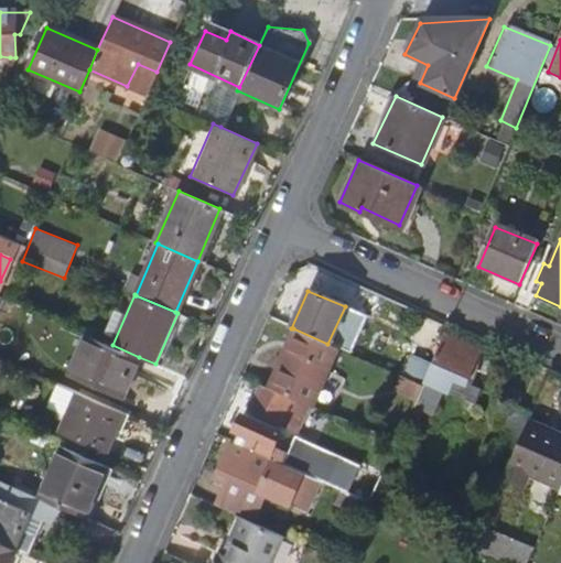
[(269,389),(310,408),(335,347),(327,344),(293,328),(287,342),(290,343),(269,389)]
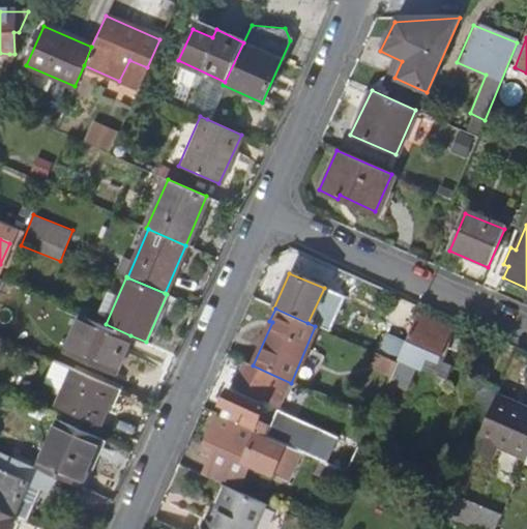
[(106,324),(81,314),(64,351),(114,373),(130,335),(106,324)]
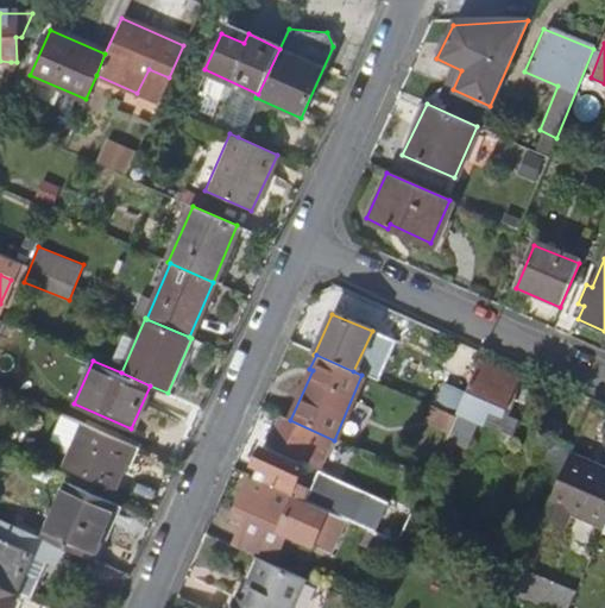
[(451,415),(441,438),(464,449),(480,407),(499,415),(514,382),(477,365),(453,417),(451,415)]
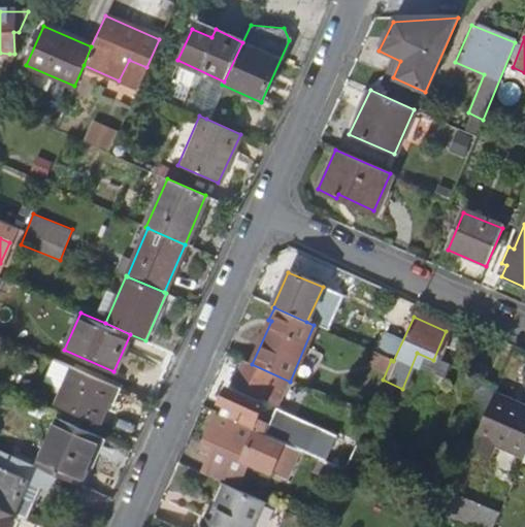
[(100,404),(109,384),(71,367),(53,359),(43,381),(62,388),(56,402),(100,422),(106,407),(100,404)]
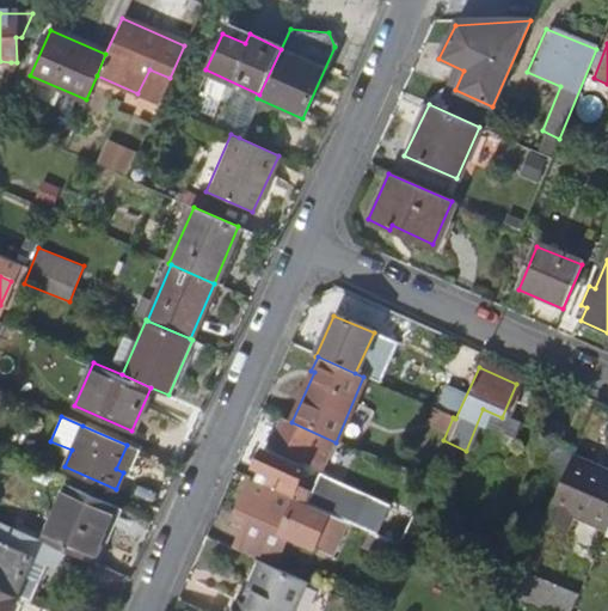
[(278,420),(268,444),(304,460),(313,435),(278,420)]
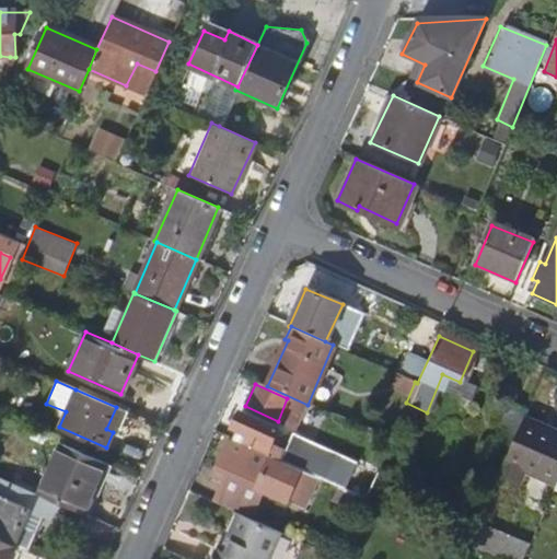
[(499,472),(502,462),(522,416),(524,409),(507,402),(480,463),(499,472)]
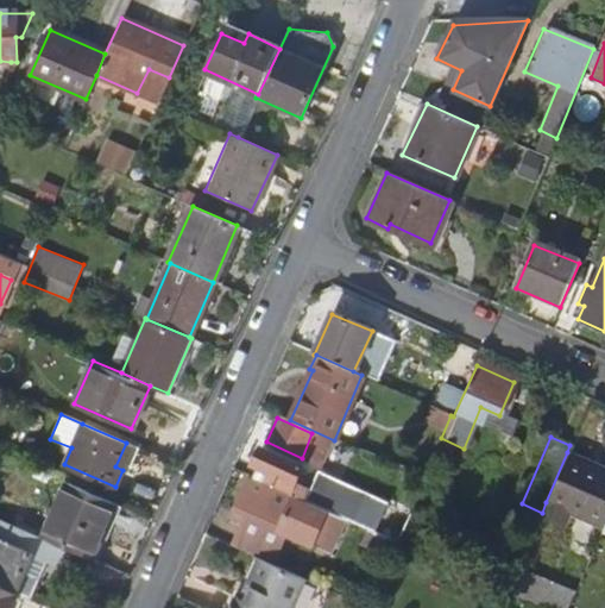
[(133,446),(126,443),(115,467),(123,470),(133,446)]
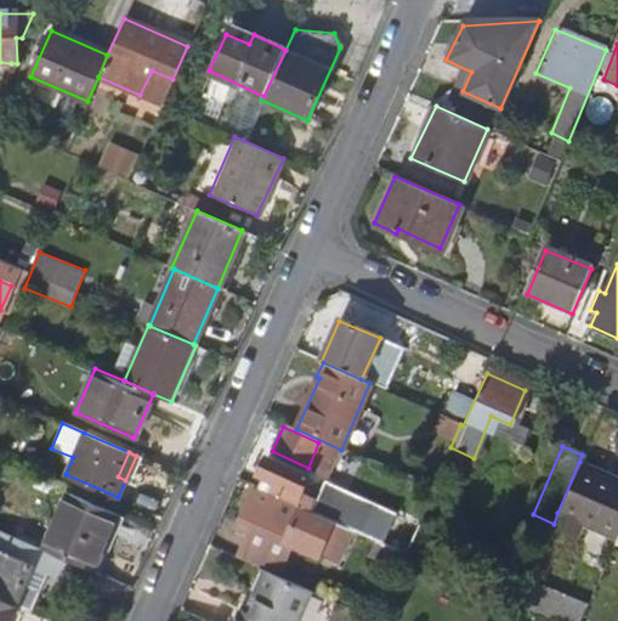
[(296,506),(350,529),(361,534),(366,521),(346,514),(352,500),(335,492),(329,506),(302,496),(309,478),(265,459),(258,475),(279,485),(276,494),(299,502),(296,506)]
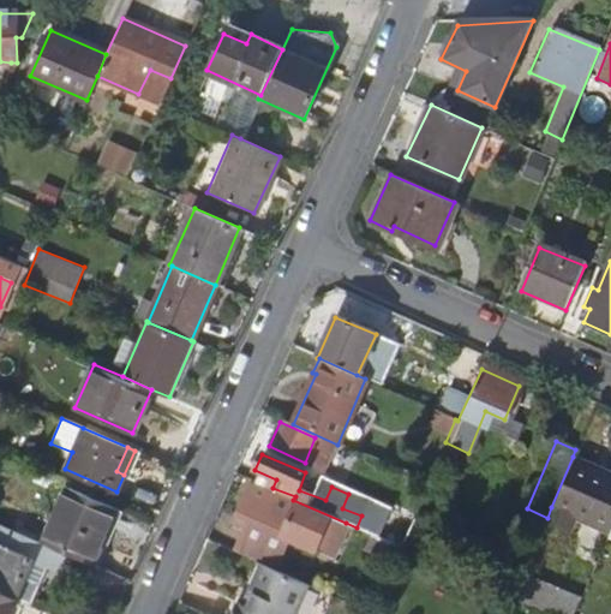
[(573,457),(551,507),(607,531),(610,522),(610,480),(605,478),(609,471),(573,457)]
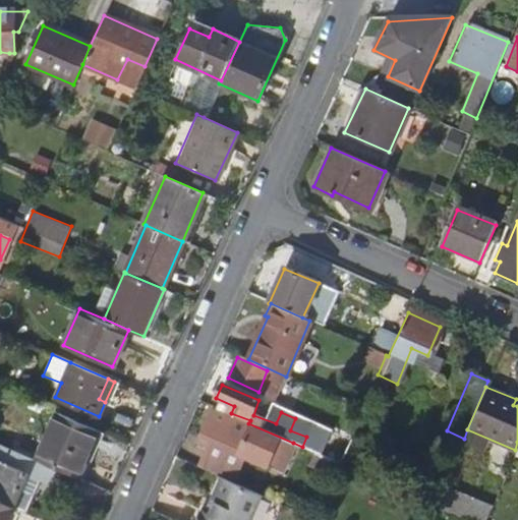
[(248,423),(235,418),(234,421),(209,410),(197,436),(207,441),(195,466),(221,477),(232,482),(242,457),(280,473),(293,443),(248,423)]
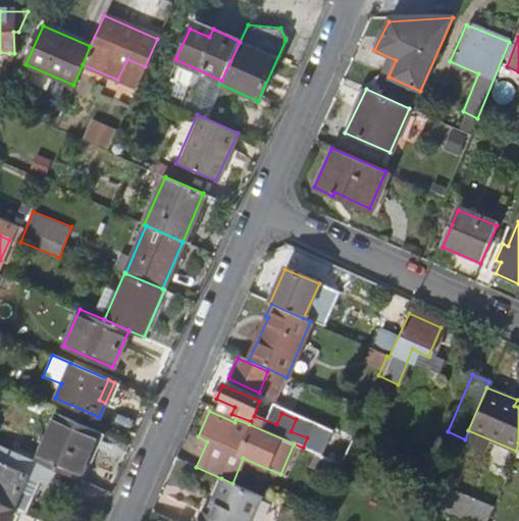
[(104,434),(67,418),(46,466),(84,482),(104,434)]
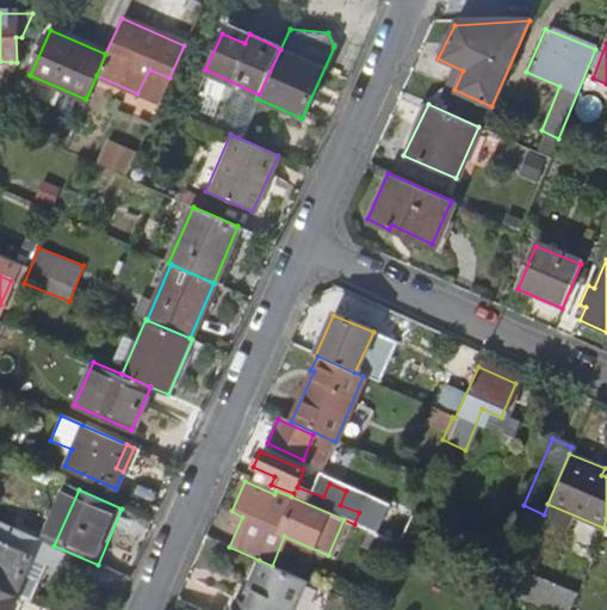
[(412,512),(400,507),(390,519),(404,527),(412,512)]
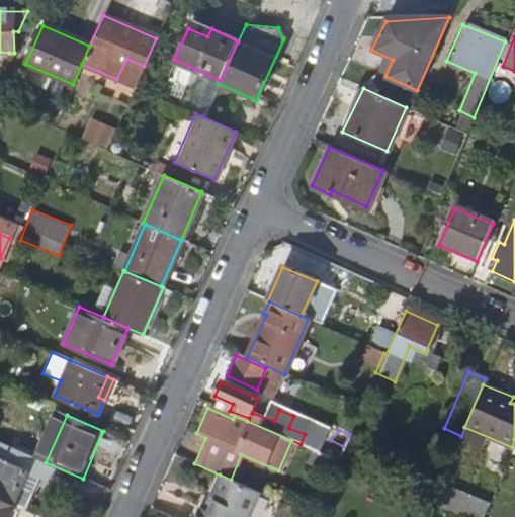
[(45,461),(0,440),(0,498),(11,503),(25,470),(37,476),(45,461)]
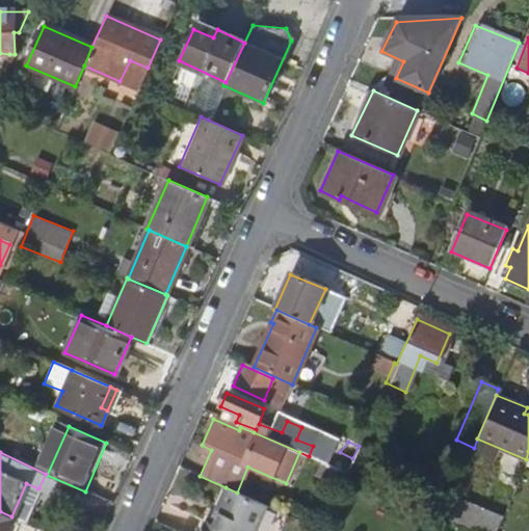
[(334,468),(346,473),(352,458),(340,452),(337,459),(334,468)]
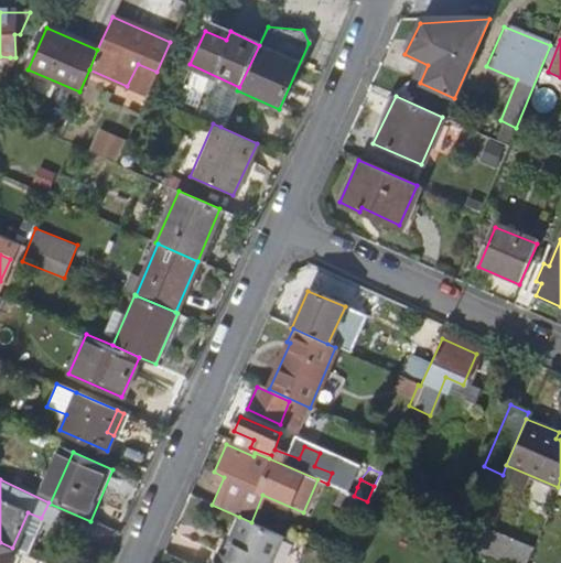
[(345,491),(354,496),(357,487),(349,483),(345,491)]
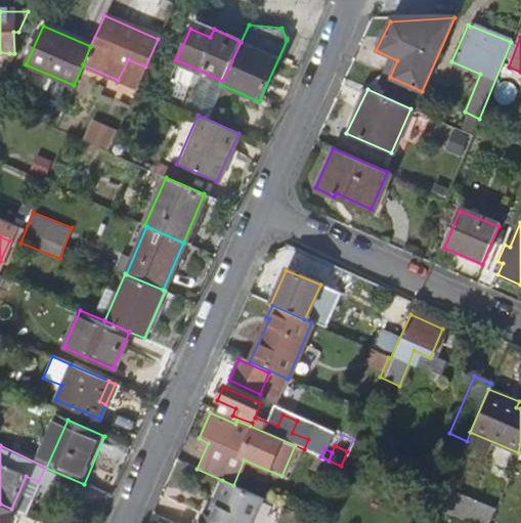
[(250,522),(262,497),(233,485),(222,480),(214,499),(209,497),(197,522),(250,522)]
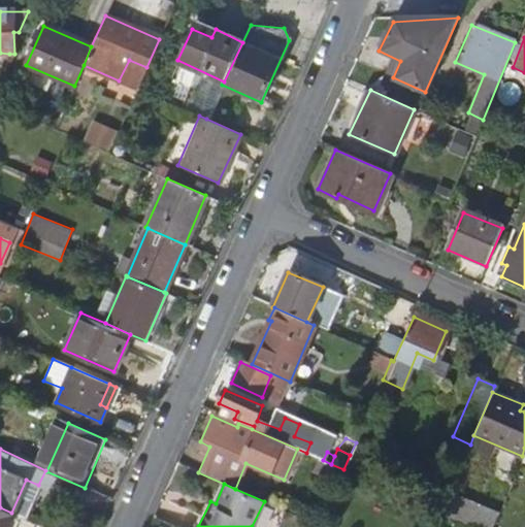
[(456,492),(447,514),(477,526),(491,526),(498,512),(456,492)]
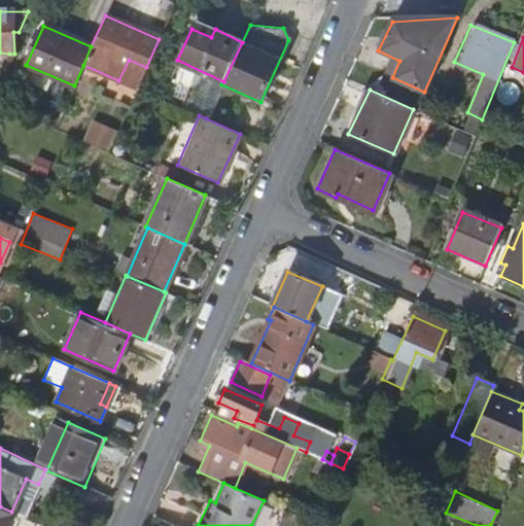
[(4,525),(11,512),(0,506),(0,525),(4,525)]
